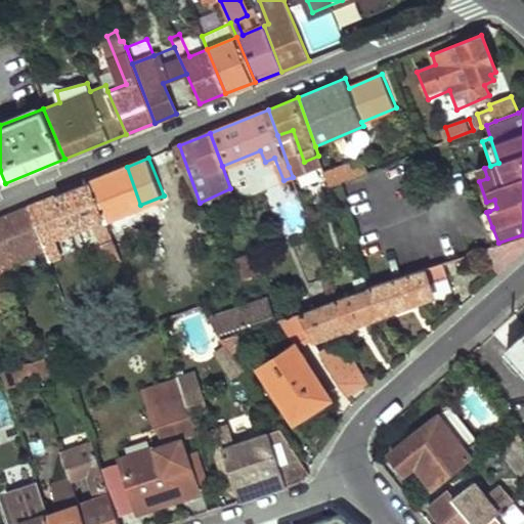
[(368,170),(364,163),(353,167),(352,162),(324,172),(330,185),(368,170)]
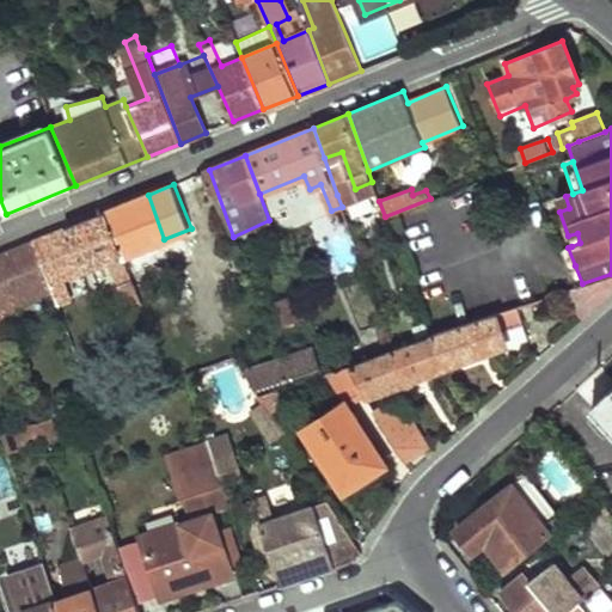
[(368,240),(350,191),(337,195),(342,207),(355,245),(368,240)]
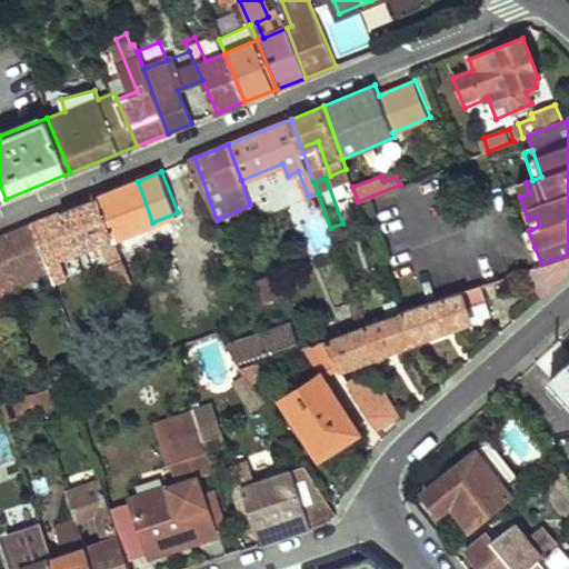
[(152,222),(138,181),(98,197),(113,238),(152,222)]
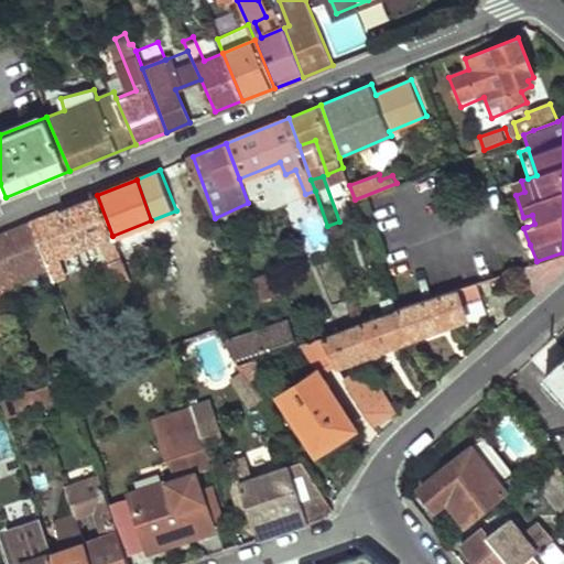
[(524,192),(521,181),(512,184),(516,195),(524,192)]
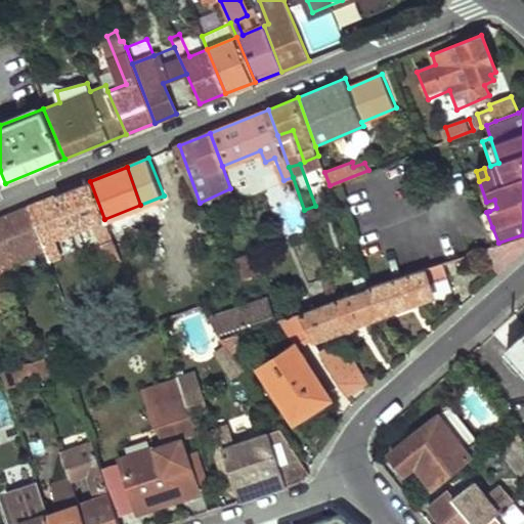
[(119,259),(90,181),(30,205),(44,248),(47,258),(57,254),(51,236),(90,221),(106,263),(119,259)]
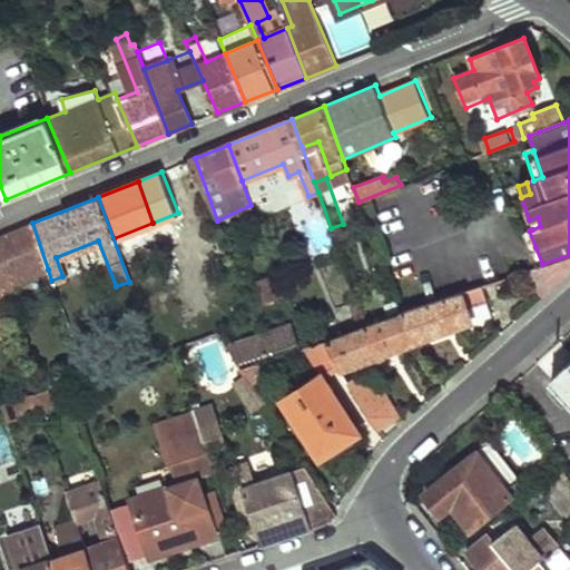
[(538,217),(529,219),(532,229),(540,226),(538,217)]
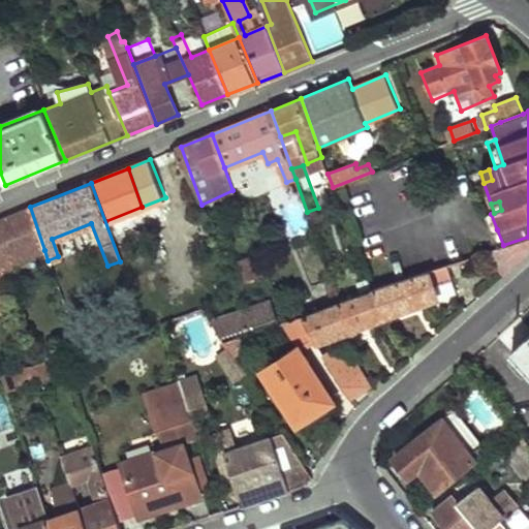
[(44,250),(30,207),(0,219),(0,283),(17,278),(11,263),(44,250)]
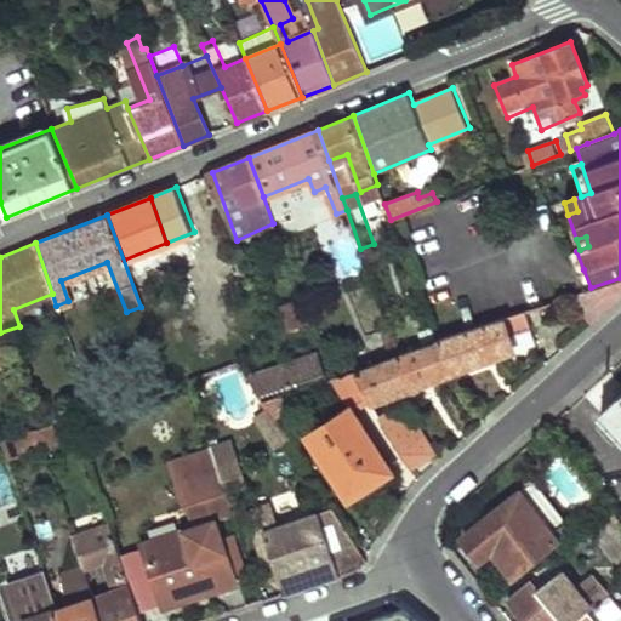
[(573,273),(580,291),(591,288),(584,269),(573,273)]
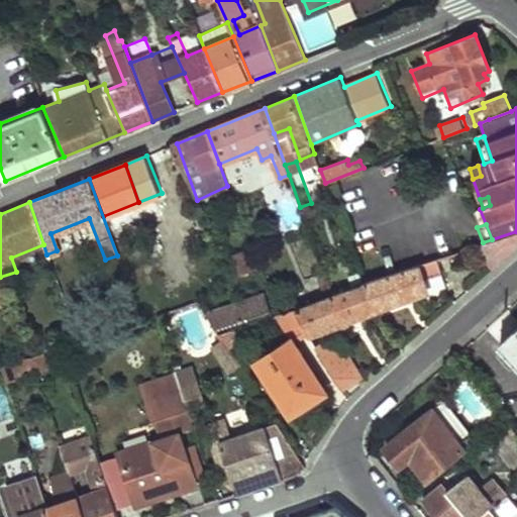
[(492,270),(516,246),(516,231),(492,239),(483,242),(472,246),(492,270)]
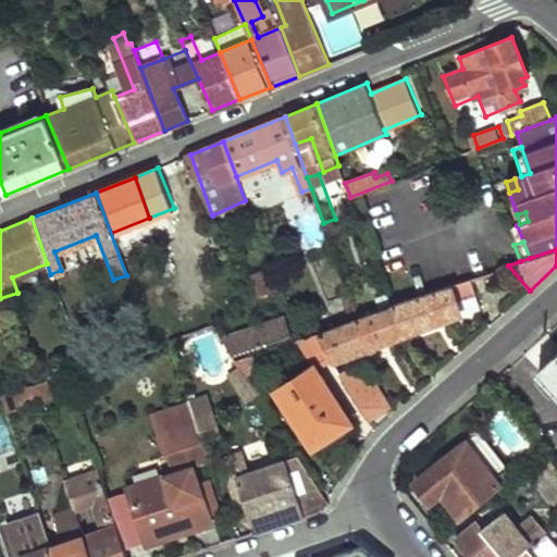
[(475,298),(468,279),(387,302),(406,333),(454,316),(450,307),(471,300),(475,298)]
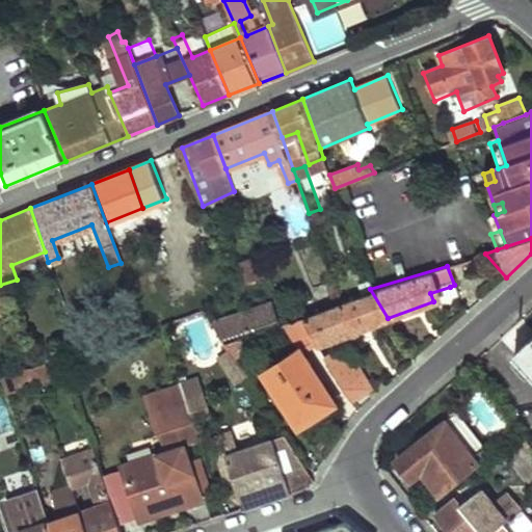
[(388,318),(370,289),(336,306),(336,308),(300,320),(315,343),(320,350),(364,330),(389,320),(388,318)]
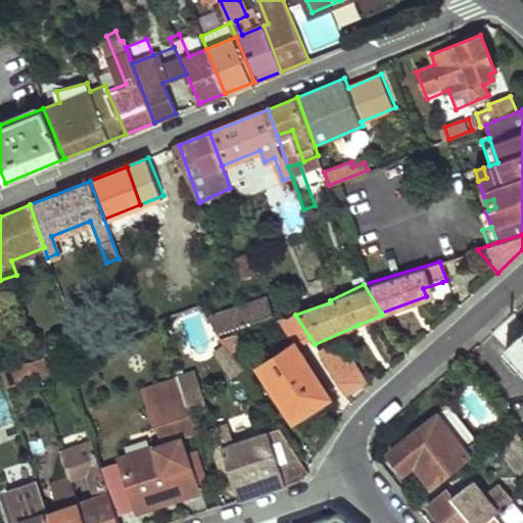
[(272,302),(212,323),(221,336),(276,315),(272,302)]
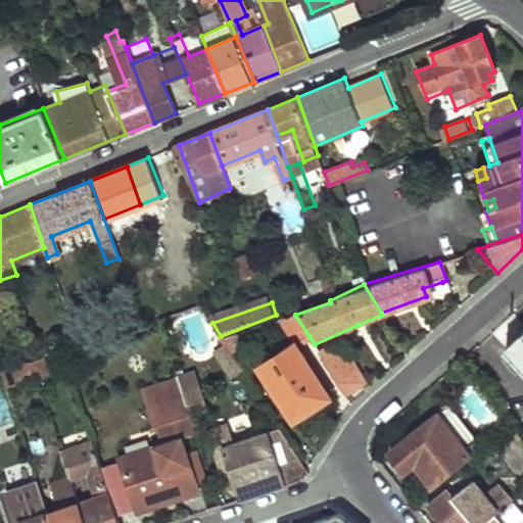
[(295,315),(293,312),(279,316),(294,341),(297,345),(310,337),(295,315)]
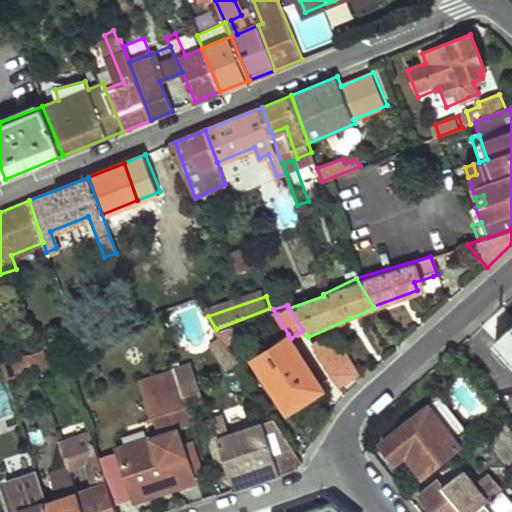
[(511,325),(494,341),(511,360),(511,325)]
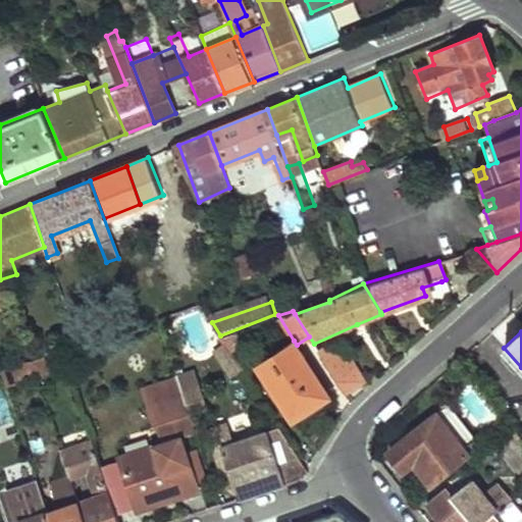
[(252,357),(236,332),(222,338),(240,366),(252,357)]
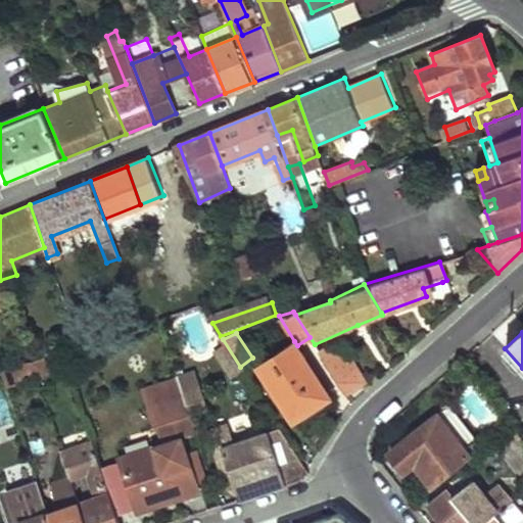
[(297,345),(294,341),(256,368),(290,420),(294,418),(328,395),(297,345)]
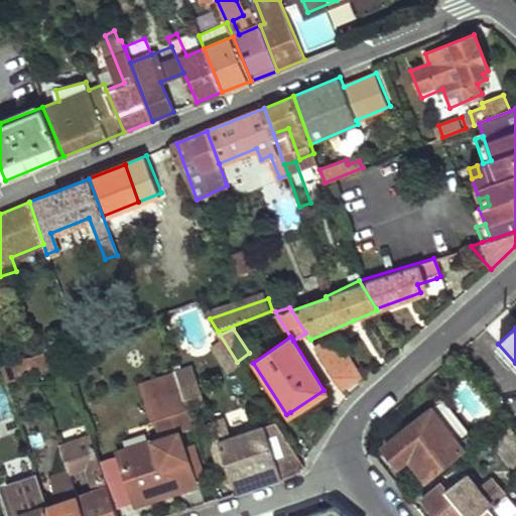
[(336,349),(321,358),(342,389),(360,377),(342,349),(336,349)]
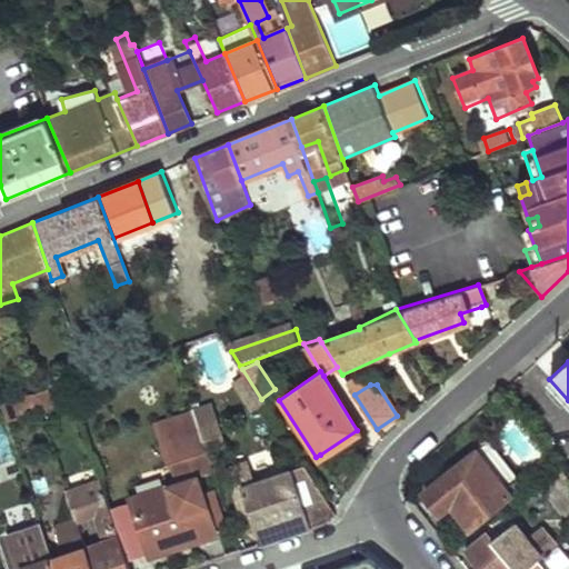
[(15,411),(51,405),(48,389),(12,396),(15,411)]
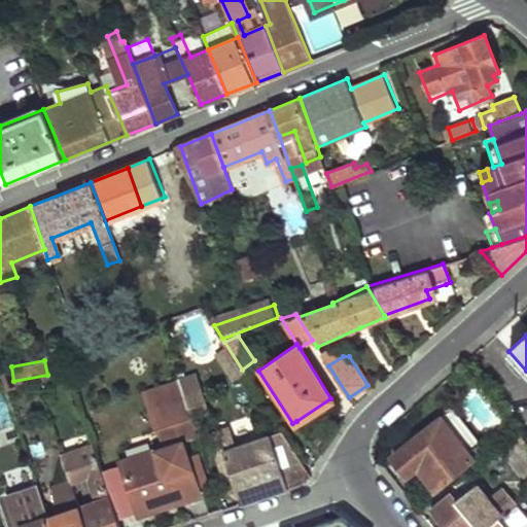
[(199,377),(177,384),(182,397),(188,417),(209,409),(199,377)]
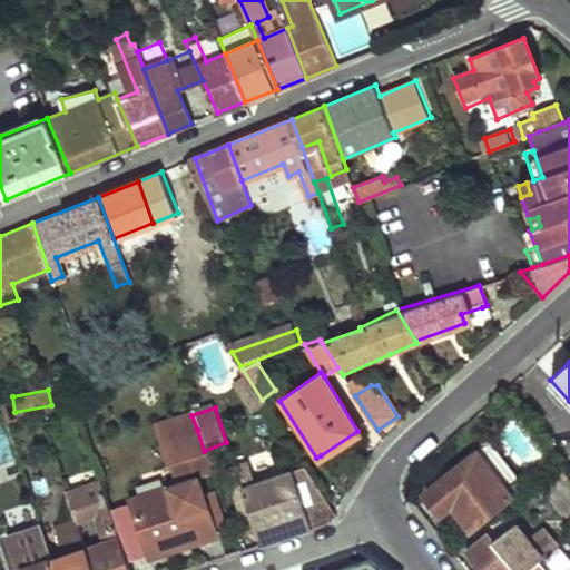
[(0,465),(0,467),(16,461),(0,424),(0,423),(0,465)]
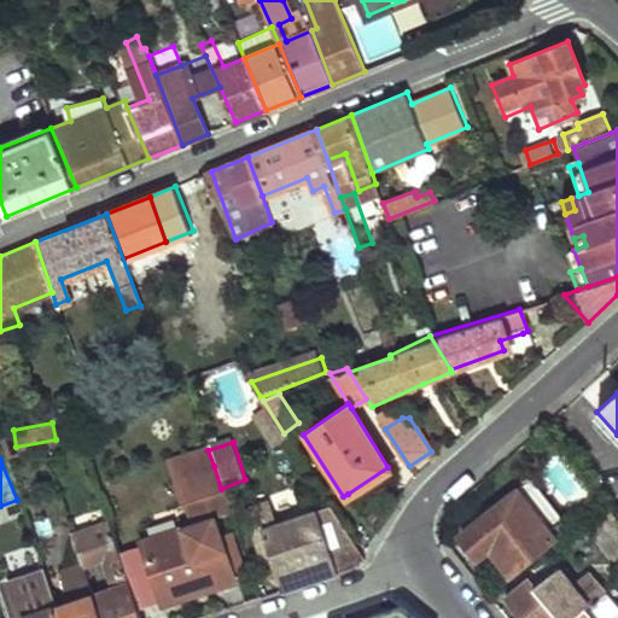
[(173,479),(181,502),(184,501),(203,495),(221,489),(214,466),(173,479)]
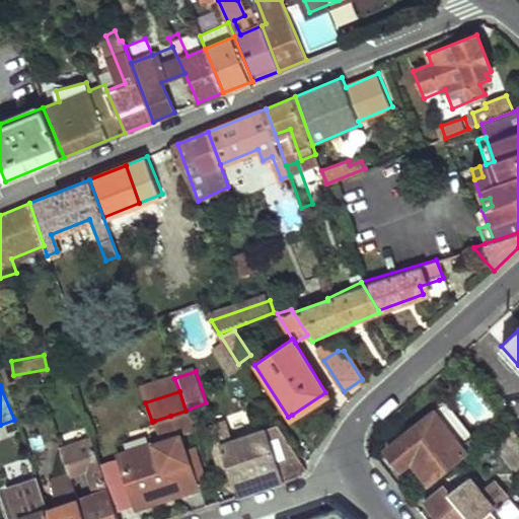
[(511,425),(501,412),(494,420),(503,431),(511,425)]
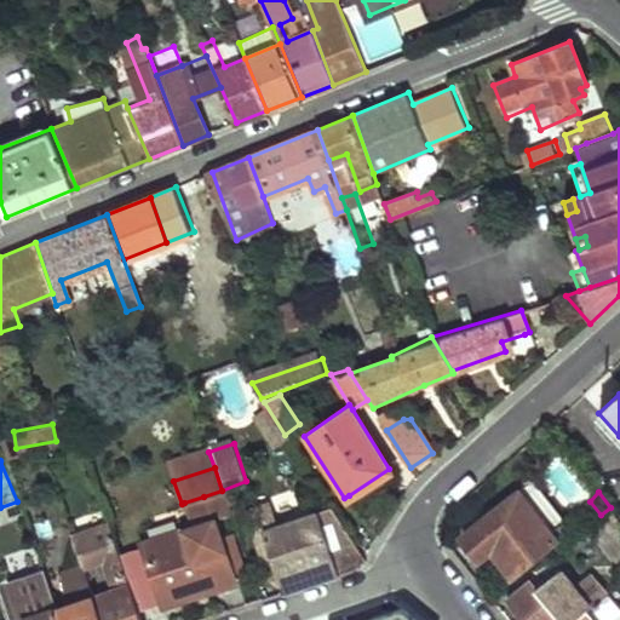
[(555,539),(518,493),(460,538),(478,561),(494,549),(512,573),(555,539)]
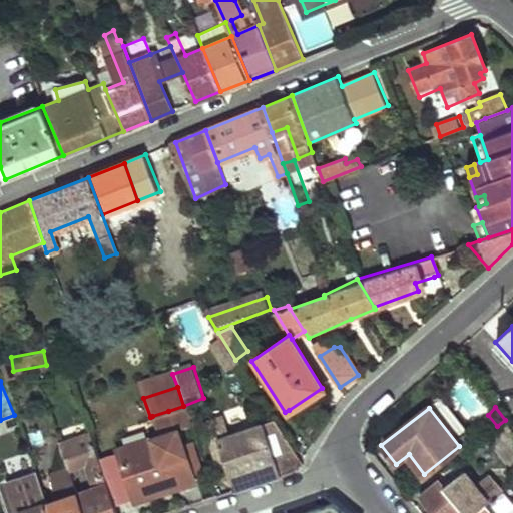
[(168,411),(152,416),(158,435),(174,429),(168,411)]
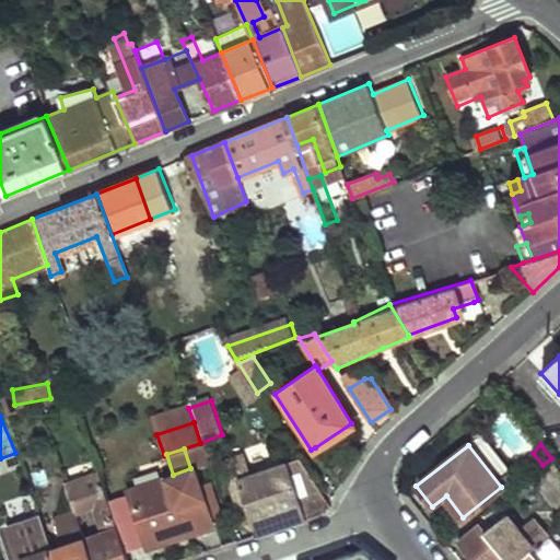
[(294,486),(287,462),(252,475),(244,453),(228,459),(225,466),(238,504),(246,502),(257,534),(323,511),(330,504),(314,479),(294,486)]
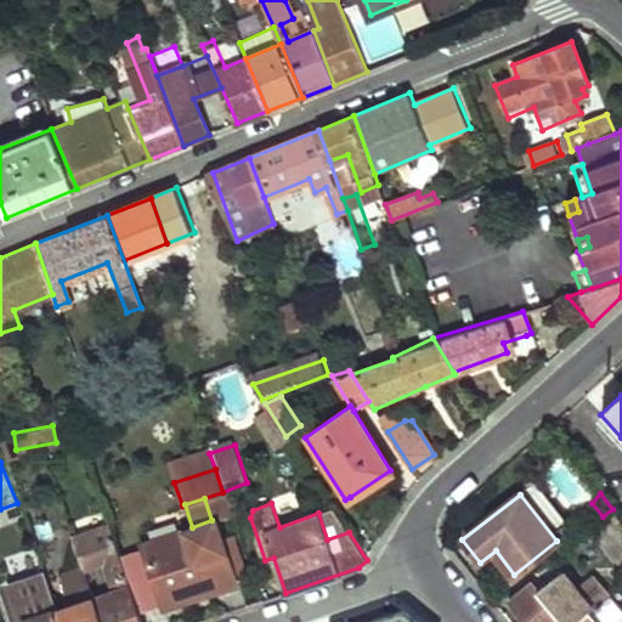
[(621,520),(612,509),(603,516),(594,524),(621,558),(621,520)]
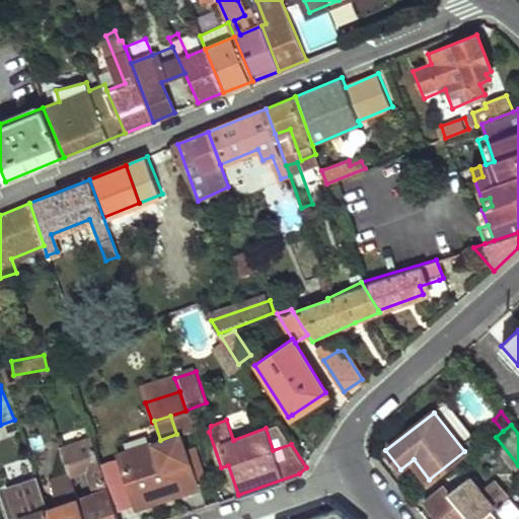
[(195,488),(176,434),(160,440),(117,455),(134,508),(195,488)]
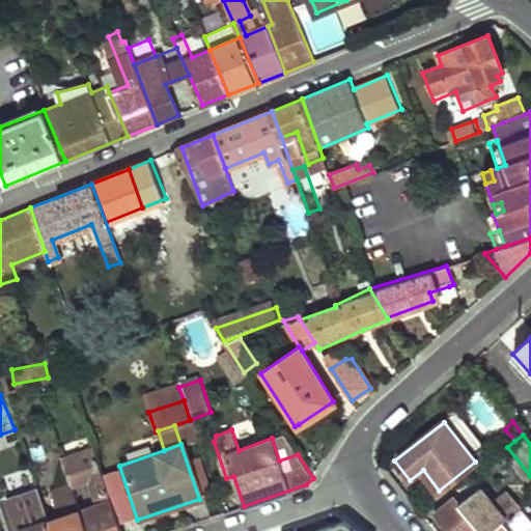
[(119,530),(90,449),(59,460),(60,462),(68,487),(88,480),(96,503),(77,510),(84,530),(119,530)]
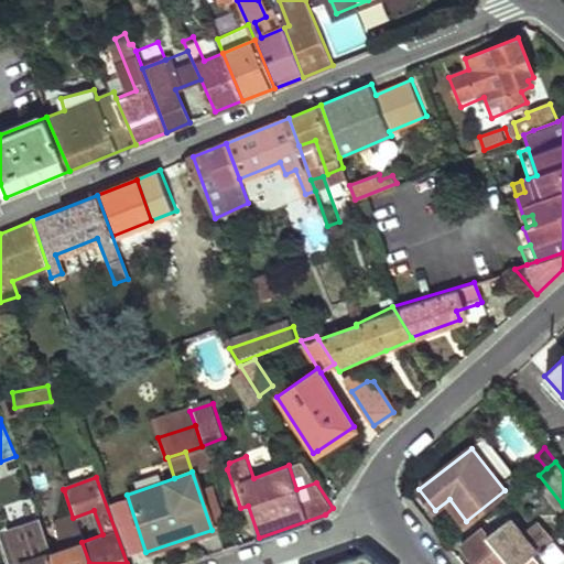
[(73,518),(64,490),(51,495),(65,533),(77,530),(73,518)]
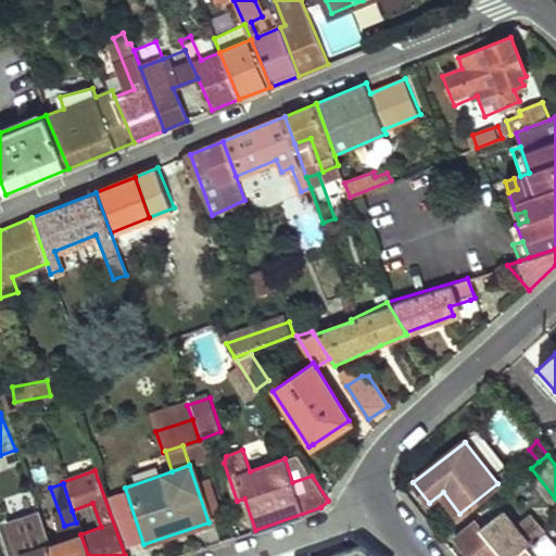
[(504,555),(544,525),(531,507),(510,522),(503,514),(484,528),(478,518),(456,535),(464,548),(469,555),(504,555)]
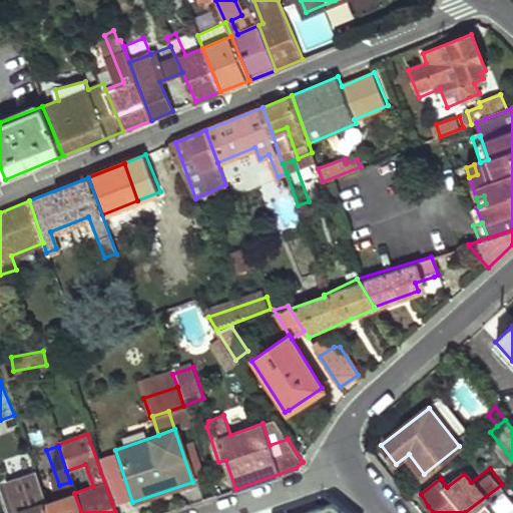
[(17,512),(49,512),(45,502),(35,475),(8,485),(17,512)]
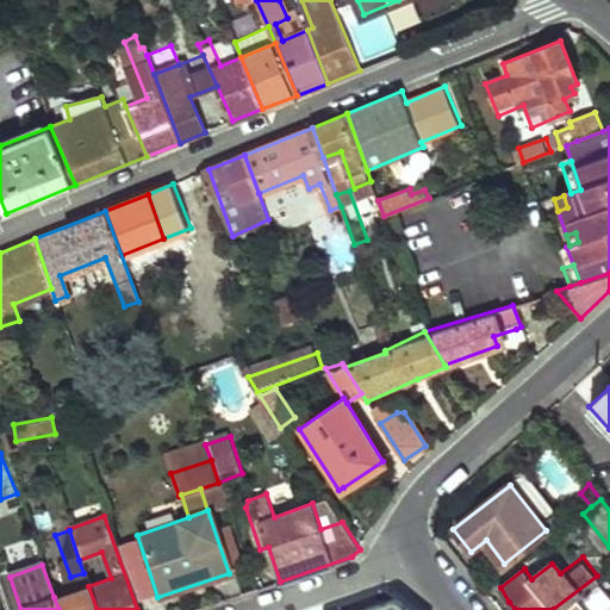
[(595,609),(609,597),(609,591),(597,576),(553,609),(595,609)]
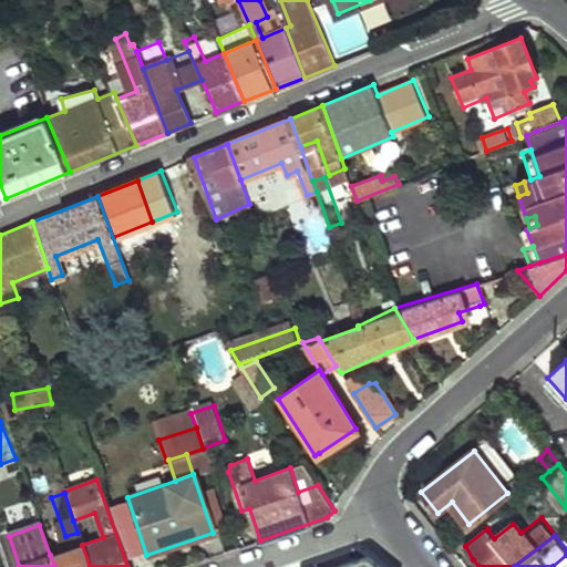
[(90,566),(82,545),(50,555),(54,566),(90,566)]
